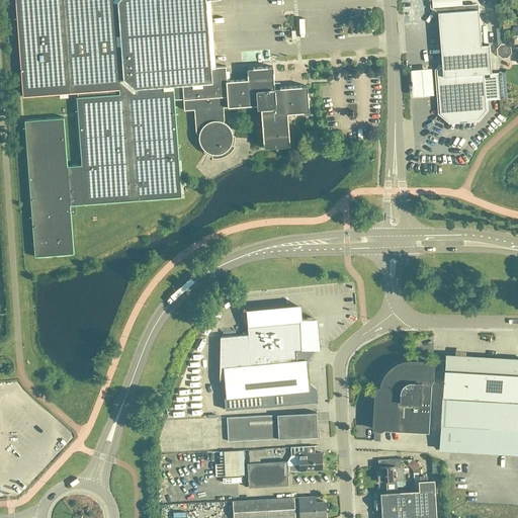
[(15,0),(22,97),(77,93),(78,97),(76,98),(81,165),(68,166),(64,117),(24,120),(31,208),(34,257),(74,254),(71,216),(76,214),(75,205),(85,204),(182,197),(181,184),(175,100),(183,99),(184,110),(194,109),(196,134),(199,135),(199,136),(199,138),(199,139),(199,140),(199,141),(200,143),(200,144),(201,145),(202,148),(203,149),(204,150),(205,151),(207,152),(208,152),(208,153),(210,153),(211,154),(213,154),(220,154),(222,154),(222,153),(223,153),(224,153),(225,152),(226,151),(228,150),(229,148),(231,147),(231,146),(232,144),(233,142),(233,141),(233,139),(233,138),(233,136),(233,135),(233,134),(233,133),(232,131),(231,130),(231,128),(230,126),(229,125),(228,124),(226,123),(224,122),(225,119),(224,107),(257,105),(257,108),(261,108),(264,148),(290,147),(287,113),(310,112),(309,98),(308,86),(280,88),(274,83),(273,67),(247,69),(248,79),(227,81),(226,66),(211,68),(206,0),(210,0),(15,0)]
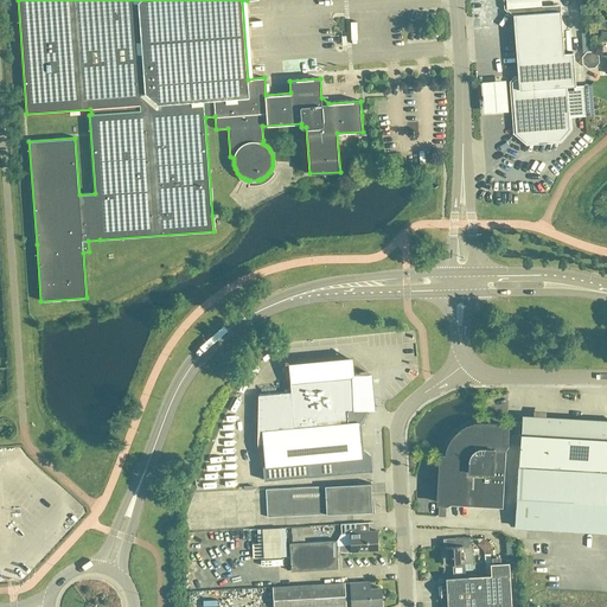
[(511,14),(513,14),(518,78),(515,78),(512,82),(516,133),(528,142),(560,140),(570,128),(567,87),(576,85),(573,53),(564,53),(561,11),(542,12),(541,0),(505,0),(508,10),(511,10),(511,14)]
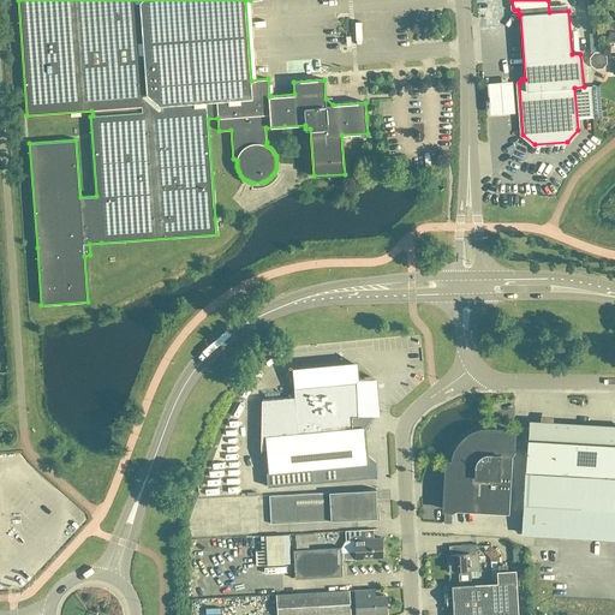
[(607,64),(605,57),(601,53),(595,53),(590,58),(591,65),(596,69),(602,69),(607,64)]
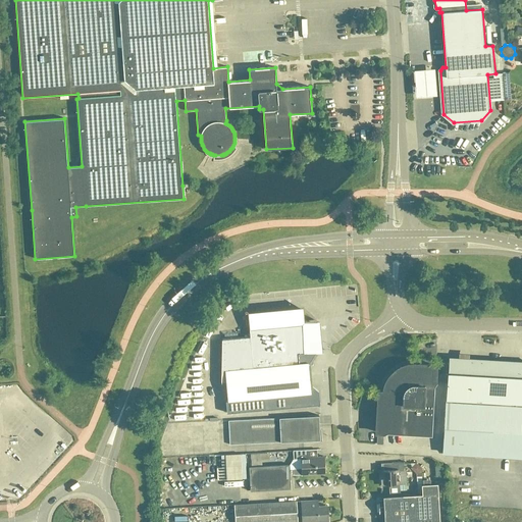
[(423,71),(413,71),(415,99),(425,98),(435,97),(433,70),(423,71)]
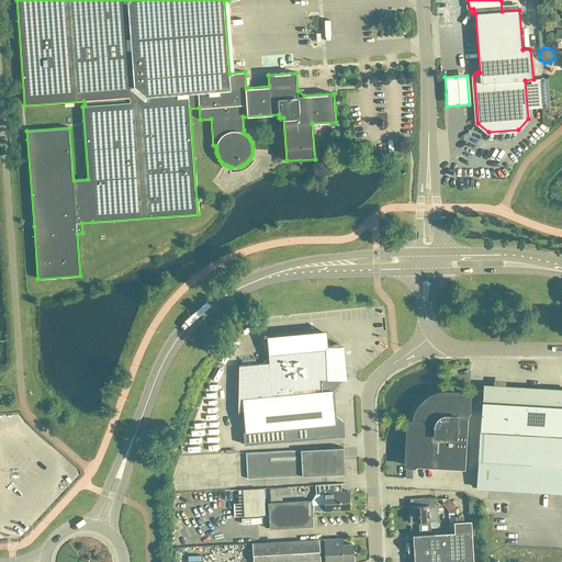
[(332,391),(330,380),(343,379),(339,345),(327,346),(326,335),(267,340),(269,362),(239,366),(246,431),(243,431),(245,445),(287,440),(287,441),(344,436),(343,422),(335,423),(332,391)]
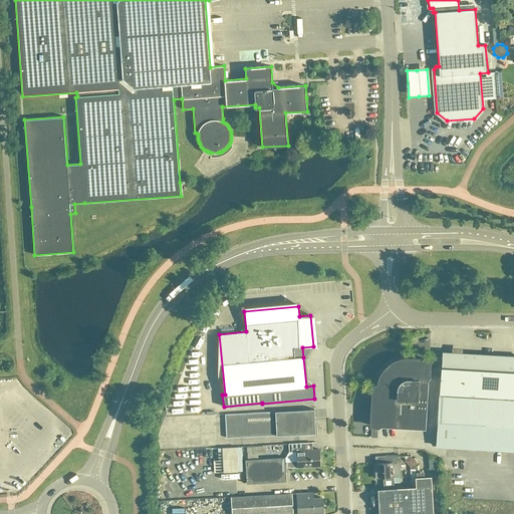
[(196,368),(186,369),(186,376),(182,377),(184,384),(181,386),(184,394),(175,397),(175,405),(171,407),(173,412),(193,405),(196,415),(204,414),(201,407),(205,406),(202,399),(206,397),(204,392),(204,373),(203,355),(202,353),(202,345),(192,349),(194,353),(194,362),(196,368)]
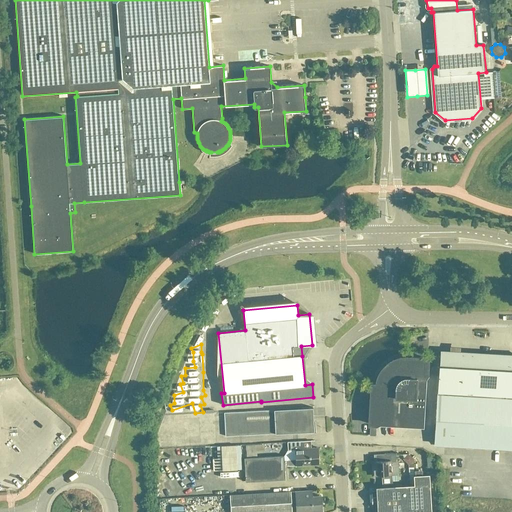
[(435,445),(511,449),(511,356),(441,352),(440,360),(438,394),(435,445)]
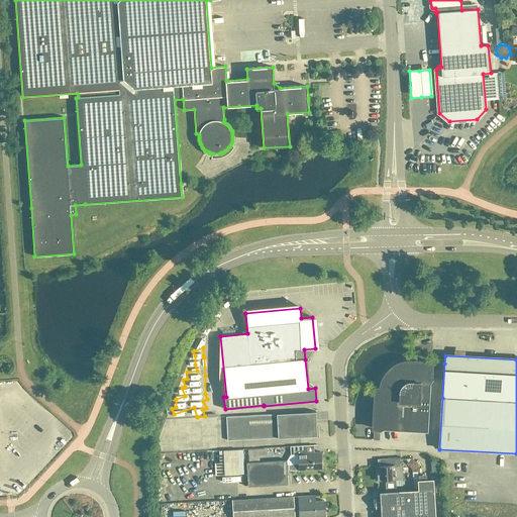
[(432,378),(430,377),(431,362),(412,360),(412,365),(409,365),(407,365),(404,365),(402,366),(399,367),(396,369),(394,370),(393,371),(391,373),(389,375),(388,377),(386,380),(385,383),(385,385),(384,387),(384,389),(380,389),(380,398),(375,398),(373,428),(379,428),(380,430),(383,428),(427,431),(430,382),(432,378)]
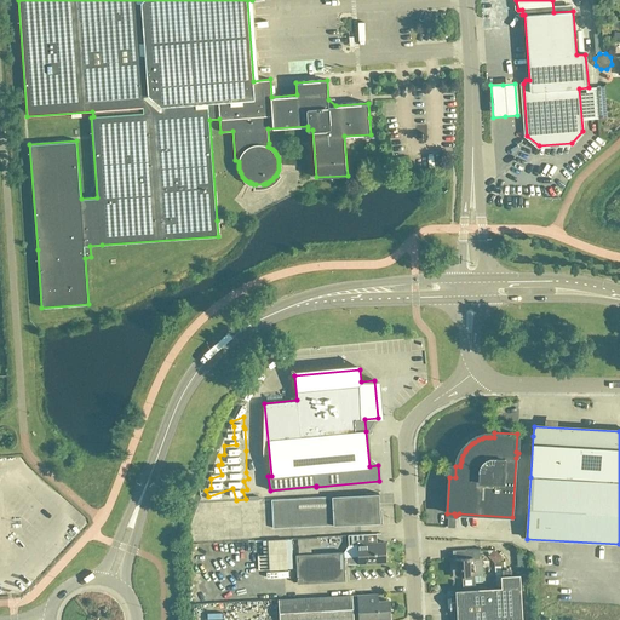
[(378,494),(332,497),(271,500),(273,529),(380,523),(378,494)]
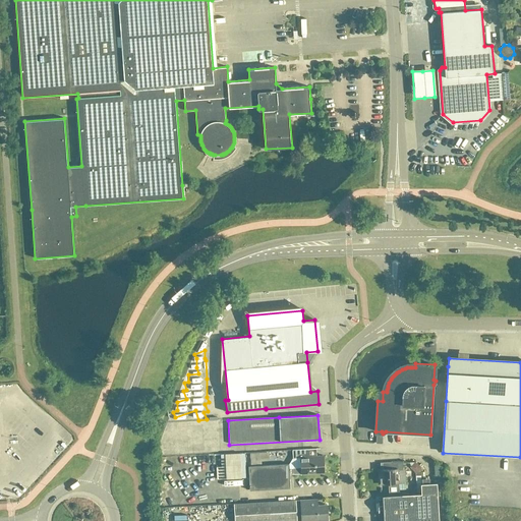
[(308,456),(307,450),(292,450),(293,468),(289,468),(289,464),(248,466),(249,490),(290,488),(290,475),(325,472),(324,456),(308,456)]
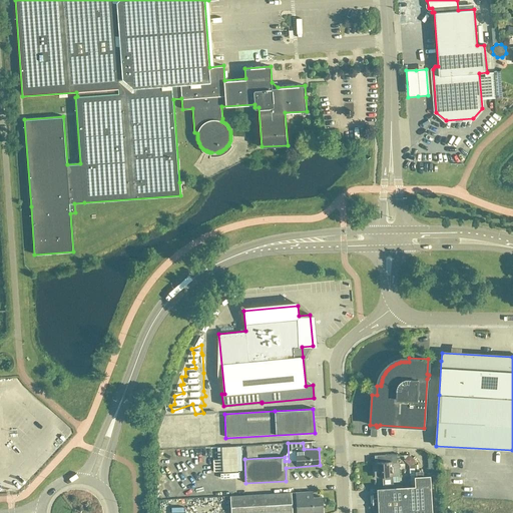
[(398,463),(397,454),(385,455),(386,462),(373,463),(374,477),(382,477),(382,483),(393,482),(393,476),(400,475),(399,463),(398,463)]
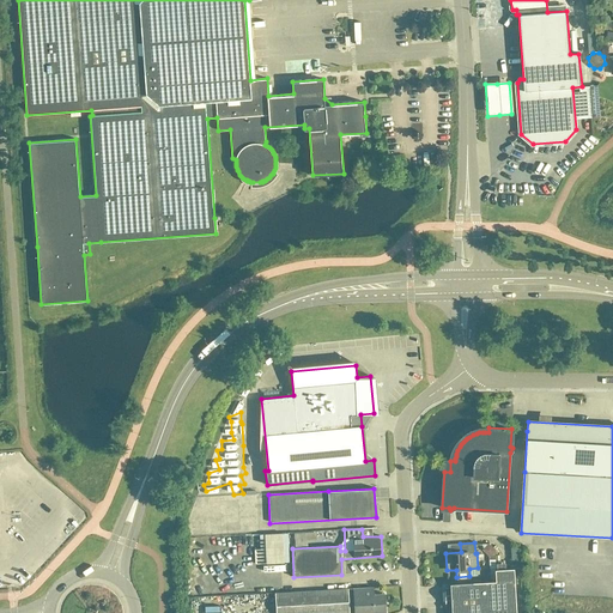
[(496,569),(496,581),(450,583),(450,587),(445,587),(445,606),(451,605),(451,612),(516,612),(515,568),(496,569)]
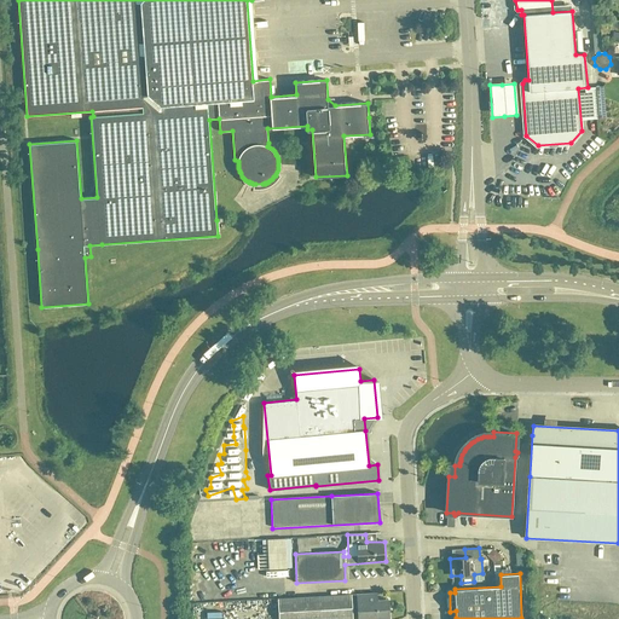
[(389,618),(388,600),(377,601),(377,594),(358,595),(359,618),(389,618)]
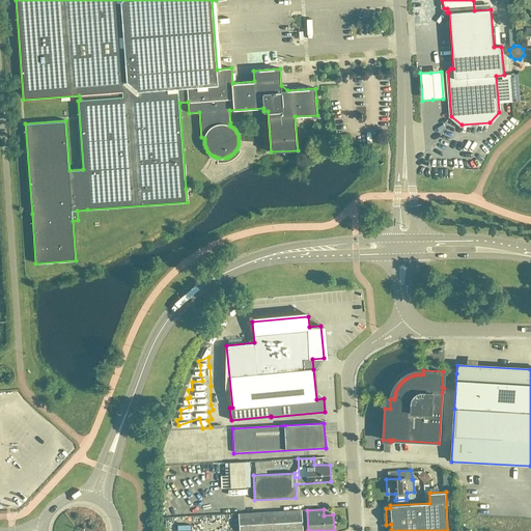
[(302,530),(301,510),(239,514),(240,530),(302,530)]
